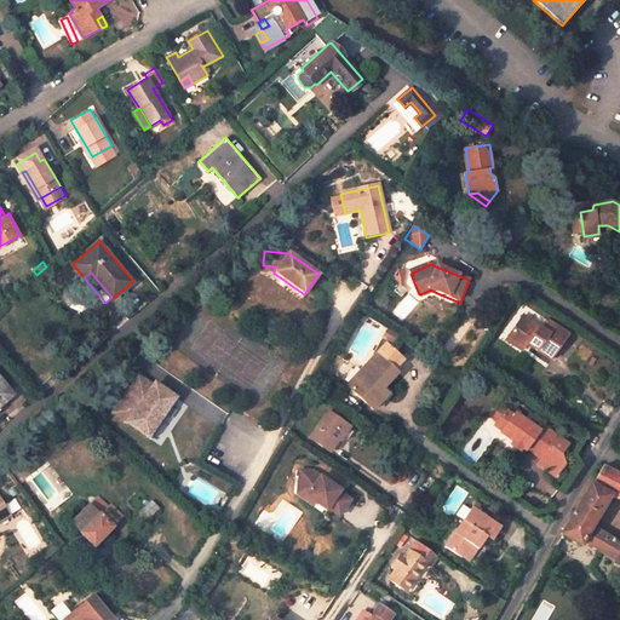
[(422,300),(437,293),(430,290),(429,291),(419,294),(422,300)]
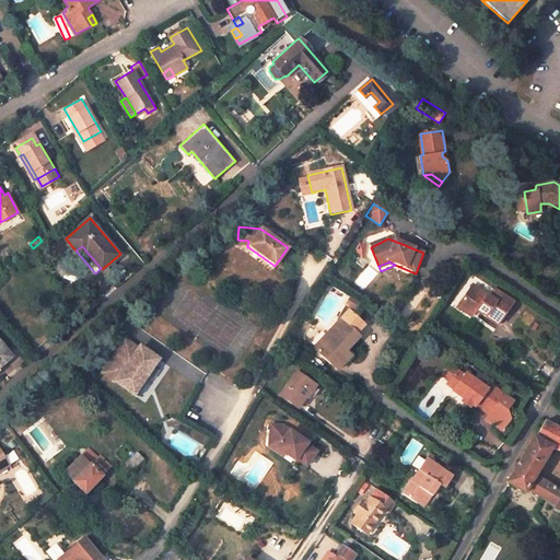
[(489,296),(471,283),(458,302),(473,313),(476,310),(498,325),(513,302),(494,289),(489,296)]
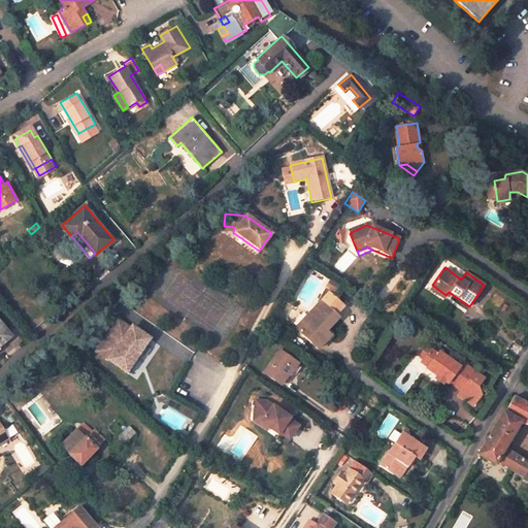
[(430,288),(443,298),(446,295),(432,285),(430,288)]
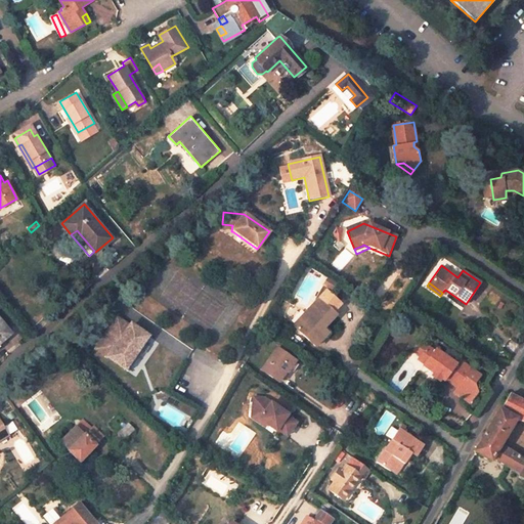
[(341,304),(325,290),(308,309),(328,323),(336,315),(333,312),(341,304)]
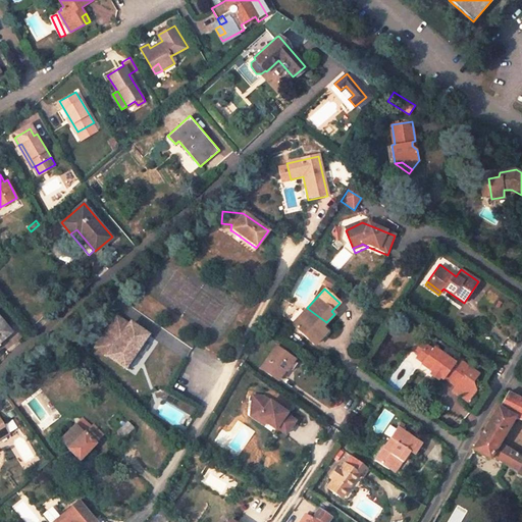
[(292,324),(308,340),(317,329),(323,335),(326,331),(321,326),(326,322),(307,308),(292,324)]
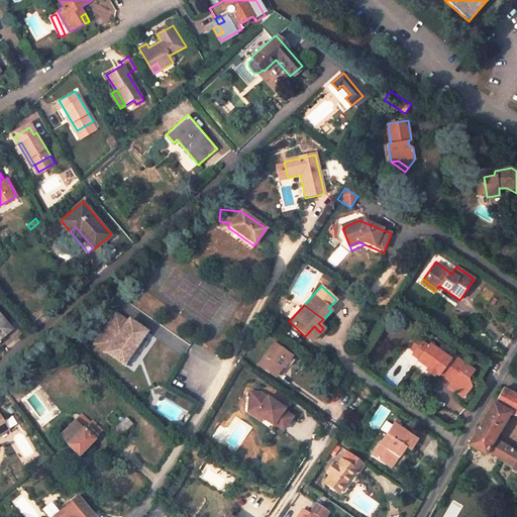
[(130,320),(117,311),(95,342),(126,365),(150,332),(131,318),(130,320)]
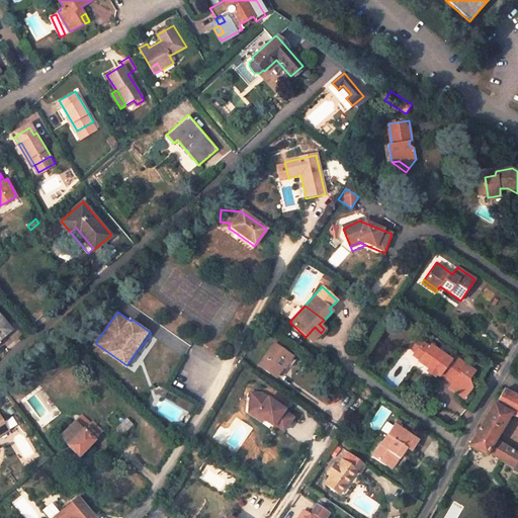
[(0,337),(11,329),(0,316),(0,337)]
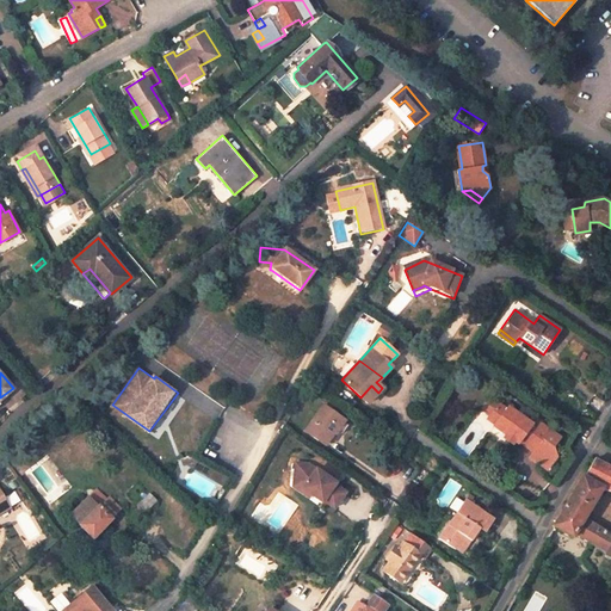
[(378,393),(371,386),(360,397),(368,403),(378,393)]
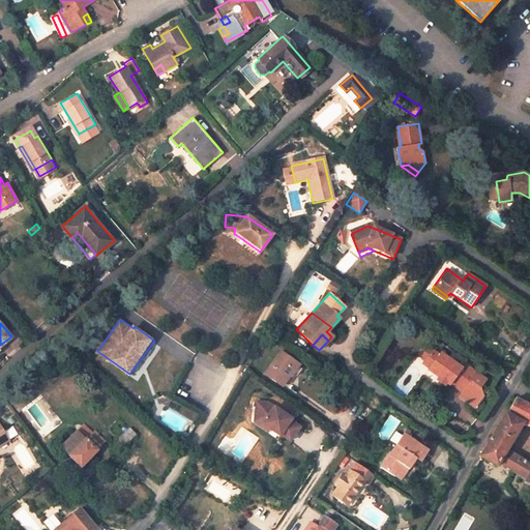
[(258,353),(265,357),(272,347),(269,346),(270,344),(273,345),(274,342),(267,336),(258,353)]
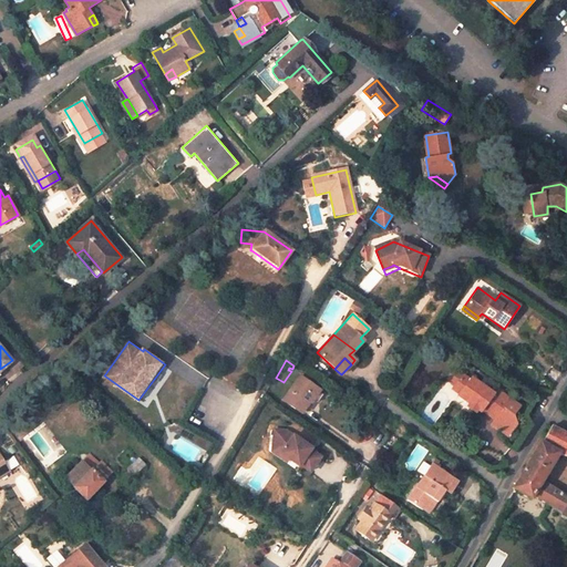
[(296,406),(312,383),(301,375),(285,399),(296,406)]
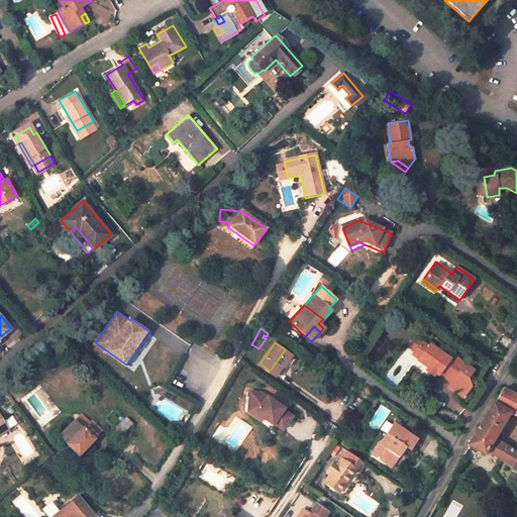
[(420,343),(413,352),(420,357),(416,363),(427,370),(434,375),(438,378),(439,376),(451,385),(450,387),(464,397),(472,387),(468,379),(474,371),(450,354),(447,358),(428,345),(427,347),(420,343)]
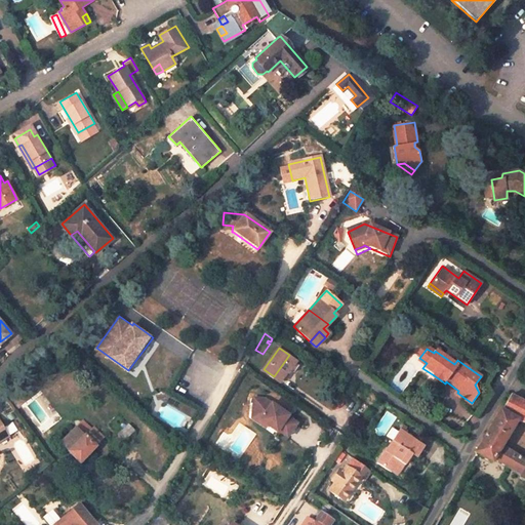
[(280,380),(295,359),(289,355),(274,376),(280,380)]
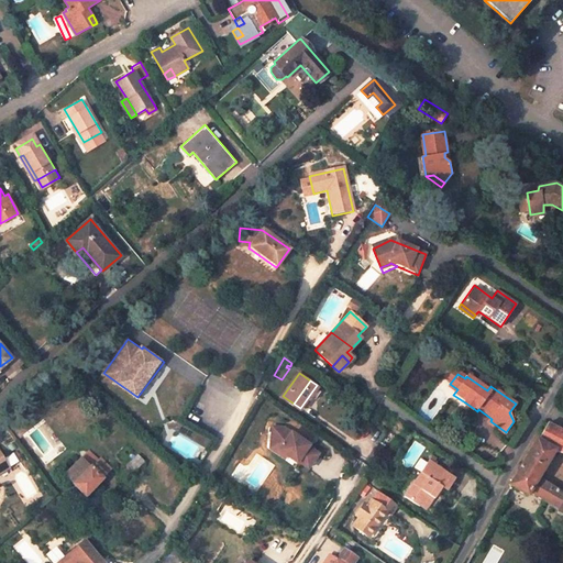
[(457,389),(450,384),(446,389),(453,395),(457,389)]
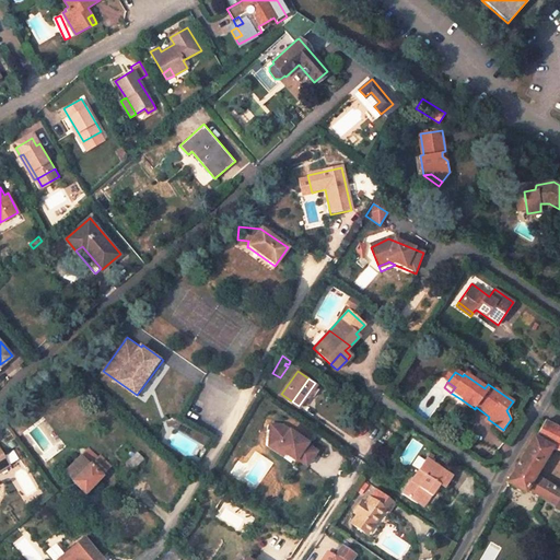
[(470,406),(463,400),(459,405),(467,409),(470,406)]
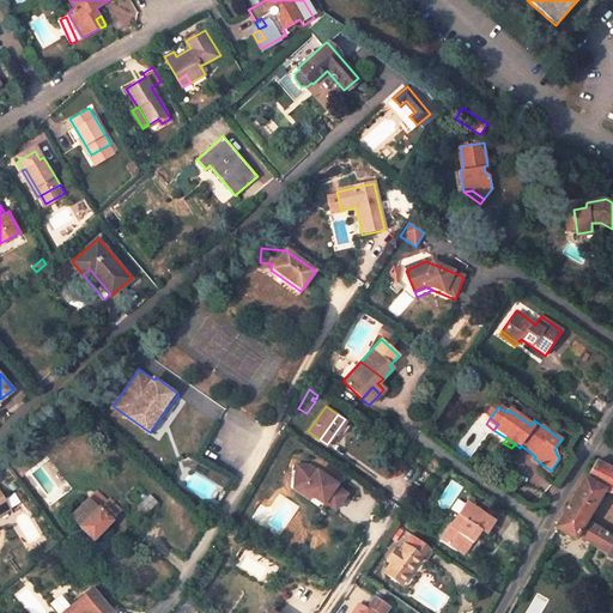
[(551,471),(534,459),(532,461),(550,473),(551,471)]
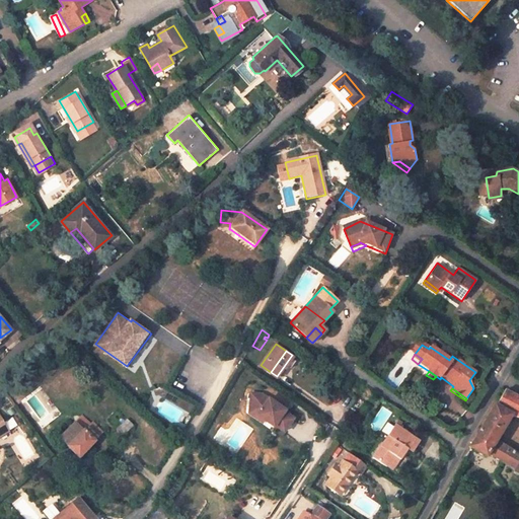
[(518,418),(518,397),(505,390),(497,405),(512,415),(518,418)]
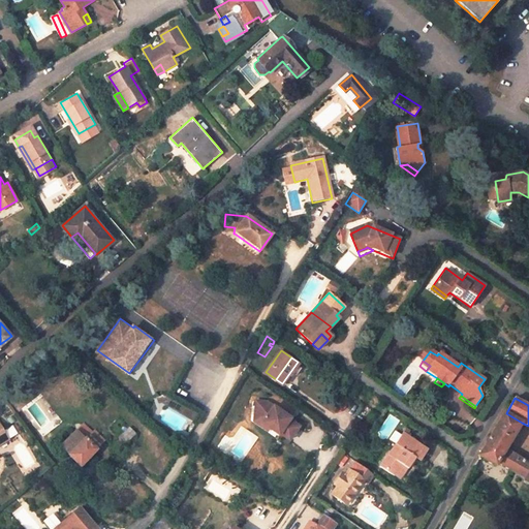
[(267,402),(255,401),(254,415),(260,416),(265,418),(261,423),(266,426),(278,435),(279,433),(288,439),(299,426),(288,418),(290,417),(267,402)]
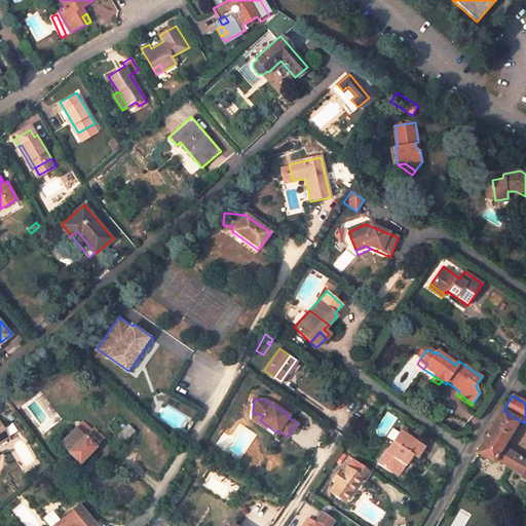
[(525,461),(515,455),(516,454),(505,448),(508,445),(504,443),(519,420),(503,411),(501,410),(476,452),(493,463),(495,459),(522,477),(520,480),(525,483),(525,461)]
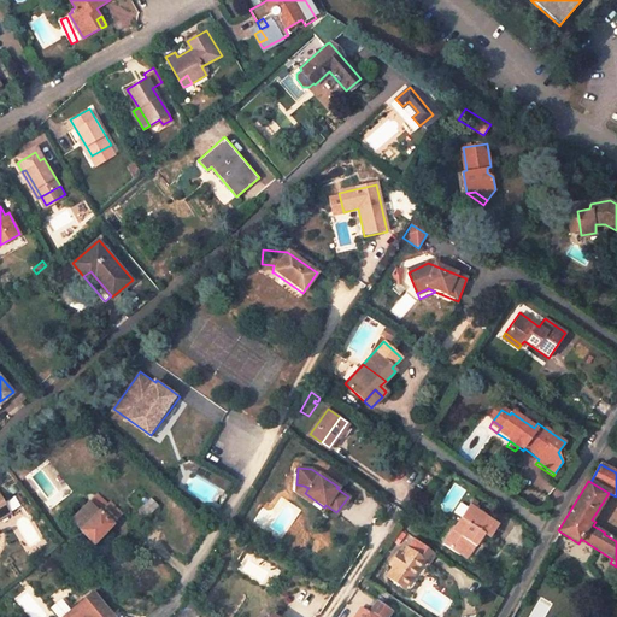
[(304,486),(297,485),(295,492),(307,500),(310,497),(305,493),(309,488),(304,486)]
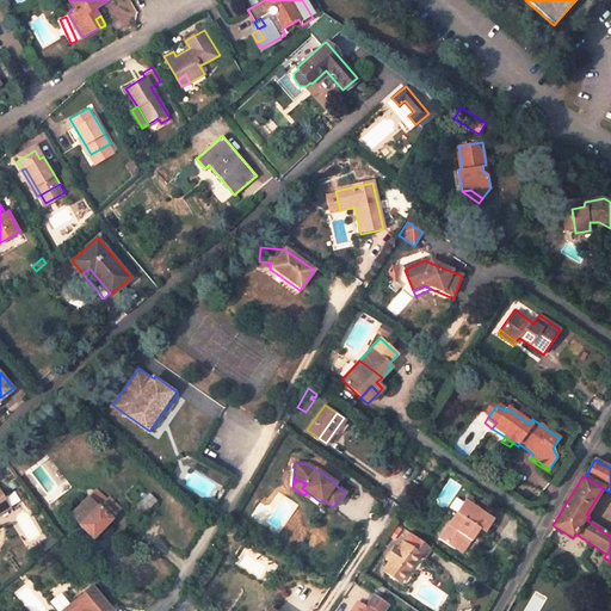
[(403,500),(414,486),(409,482),(399,498),(403,500)]
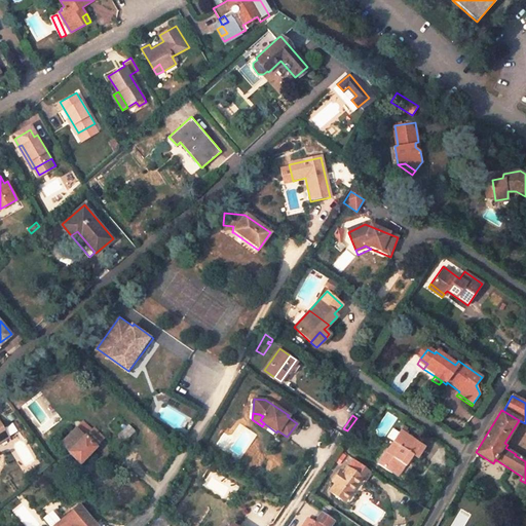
[(0,441),(9,436),(7,433),(0,420),(0,441)]
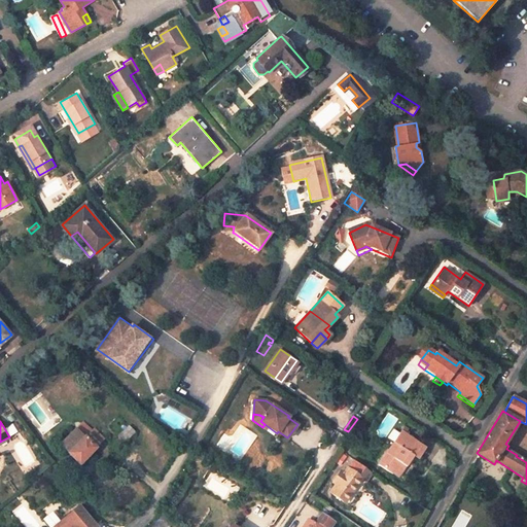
[(60,445),(79,464),(86,458),(90,461),(95,456),(91,453),(97,447),(96,446),(104,438),(94,429),(92,431),(82,423),(60,445)]
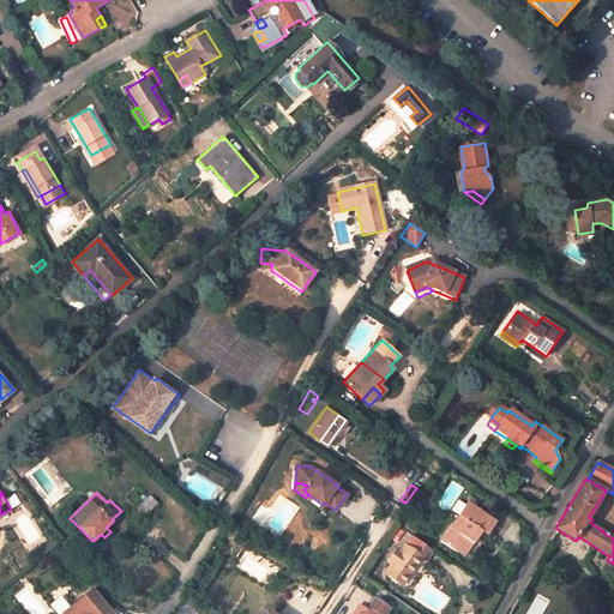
[(138,509),(145,515),(157,503),(151,495),(138,509)]
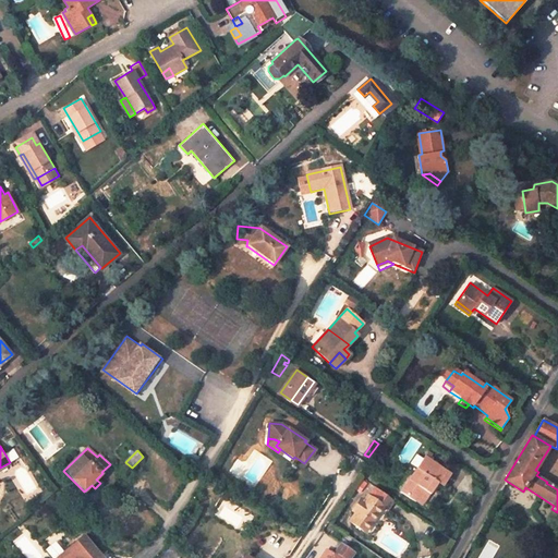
[(429,493),(431,494),(439,482),(443,484),(451,472),(425,455),(401,490),(415,500),(416,499),(424,488),(429,493)]
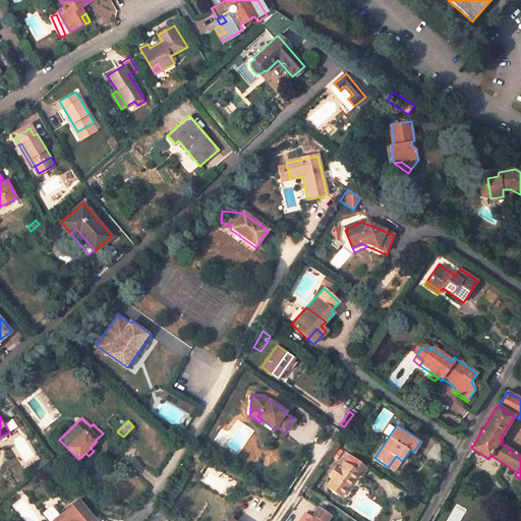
[(360,462),(351,454),(346,461),(355,469),(360,462)]
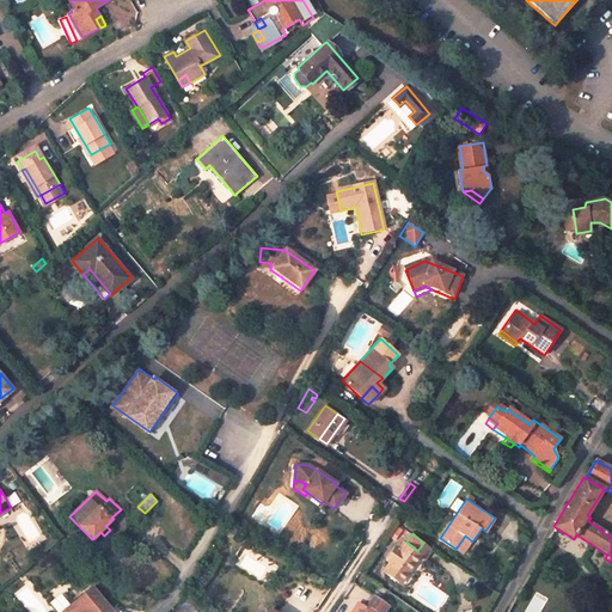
[(457,548),(463,552),(471,540),(465,536),(457,548)]
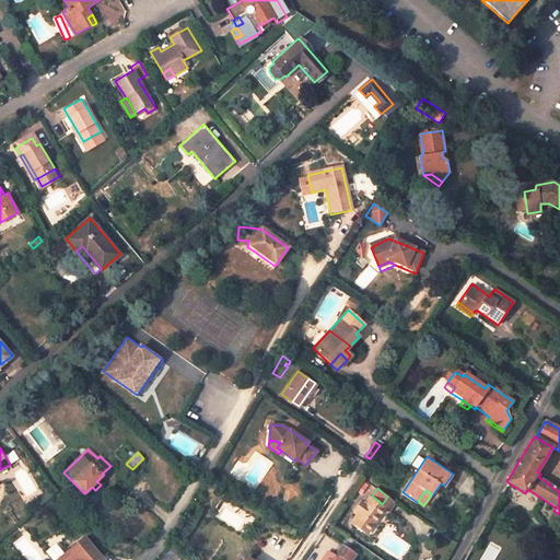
[(365,532),(385,505),(382,504),(372,496),(371,496),(365,501),(362,499),(354,511),(358,513),(351,522),(365,532)]
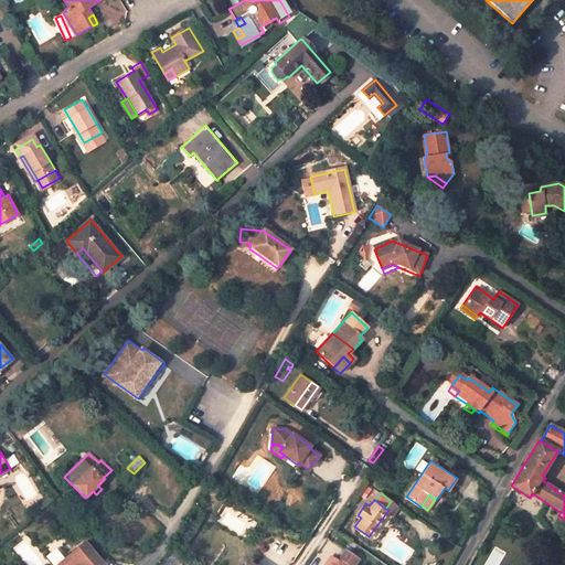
[(88,541),(68,556),(71,560),(63,564),(99,564),(104,562),(88,541)]
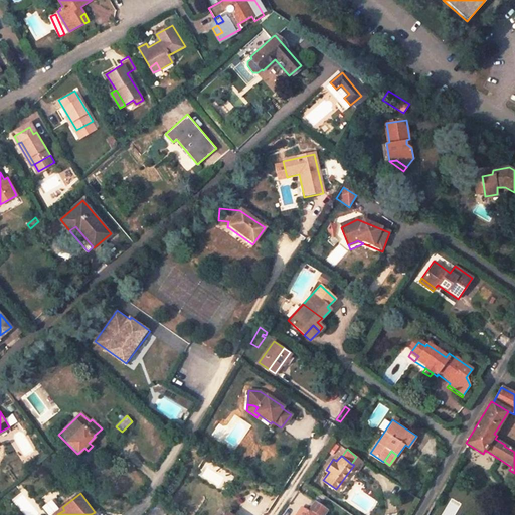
[(165,514),(170,510),(158,500),(145,514),(165,514)]
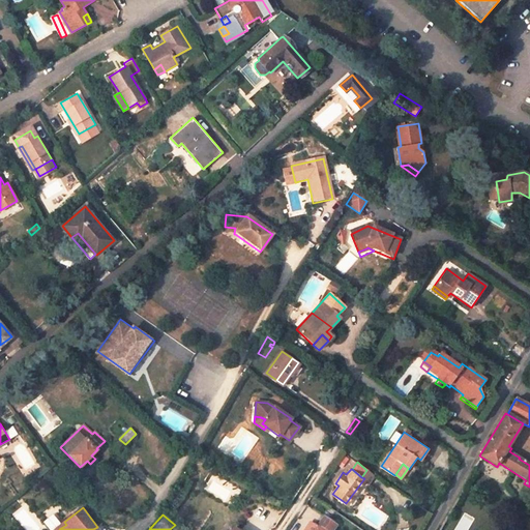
[(328,529),(331,529),(336,523),(324,514),(319,523),(328,529)]
